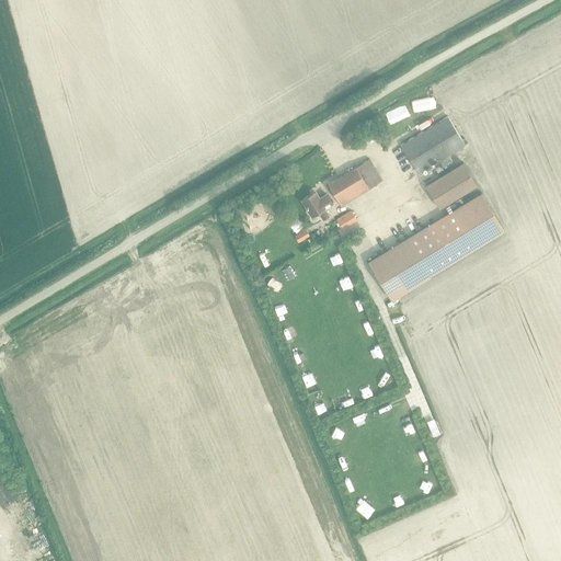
[(443,167),(451,161),(448,155),(465,145),(447,116),(401,145),(418,173),(438,160),(443,167)]
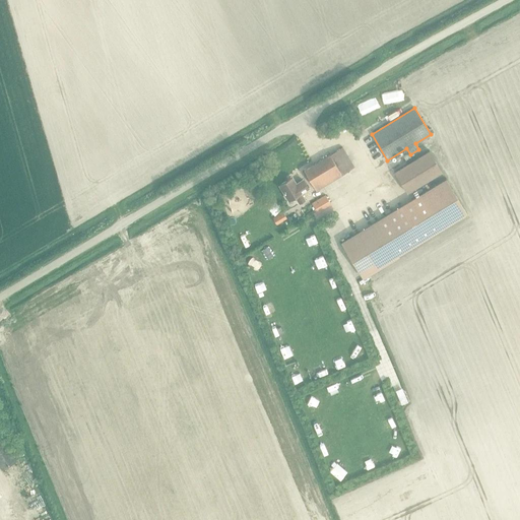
[(303,170),(315,190),(354,167),(342,146),(303,170)]
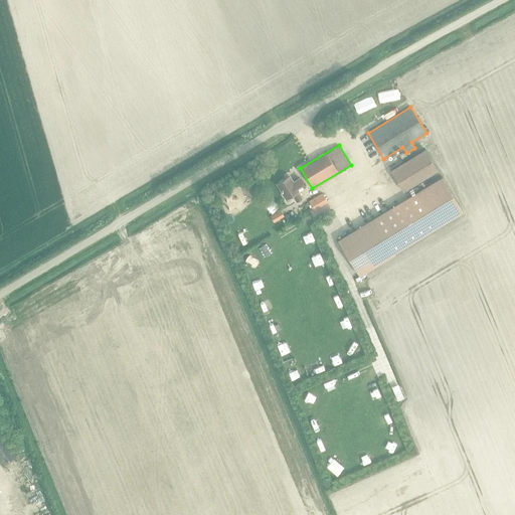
[(390,169),(403,190),(438,169),(424,149),(390,169)]
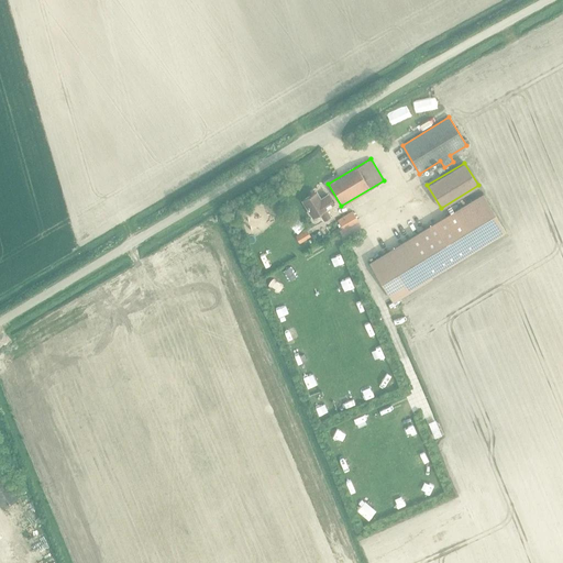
[(327,195),(320,199),(316,192),(302,200),(312,216),(319,212),(323,220),(329,217),(324,210),(333,206),(327,195)]
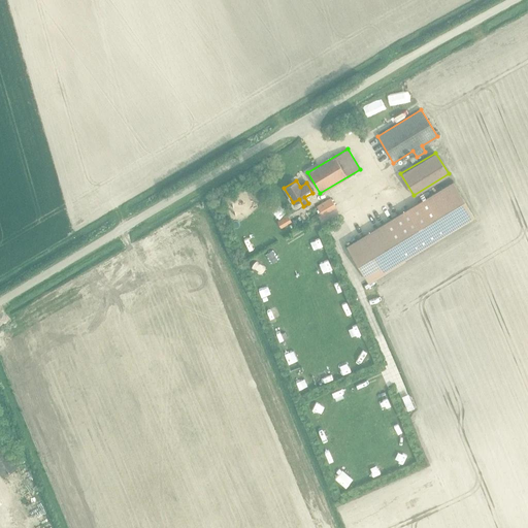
[(349,242),(370,278),(474,217),(453,180),(349,242)]
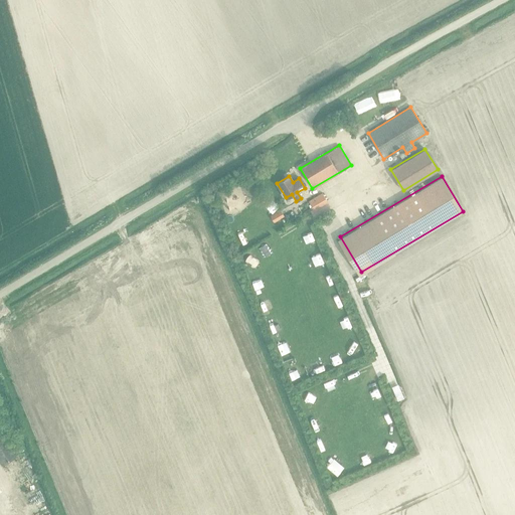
[(308,201),(313,209),(327,201),(322,192),(308,201)]
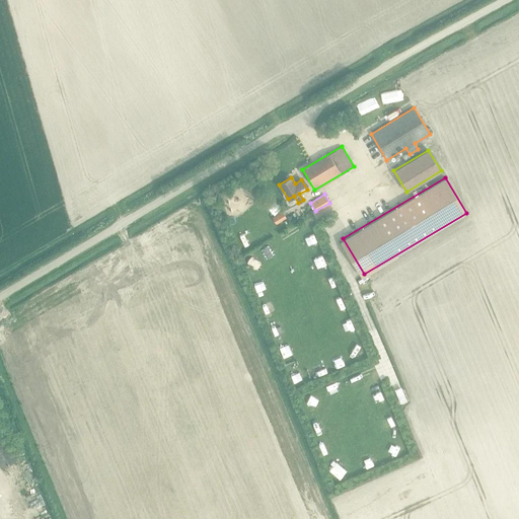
[(272,218),(276,224),(286,218),(282,212),(272,218)]
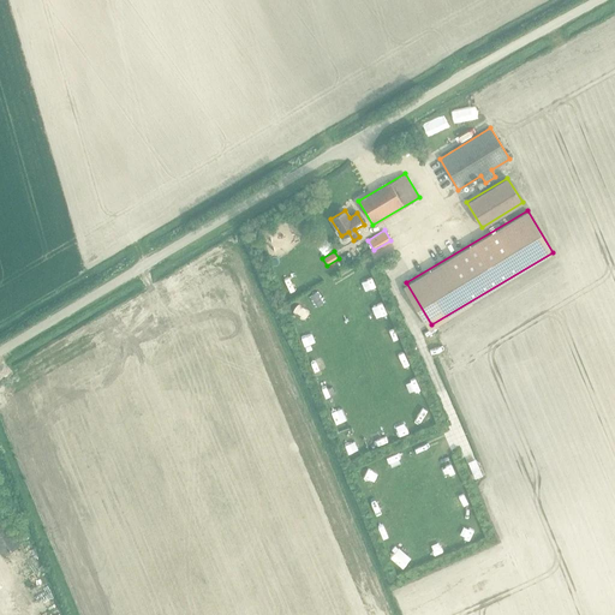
[(375,297),(378,309),(389,305),(384,293),(375,297)]
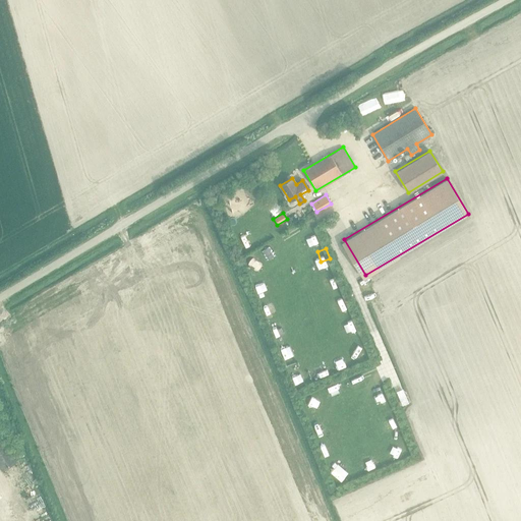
[(392,395),(386,385),(380,388),(386,398),(392,395)]
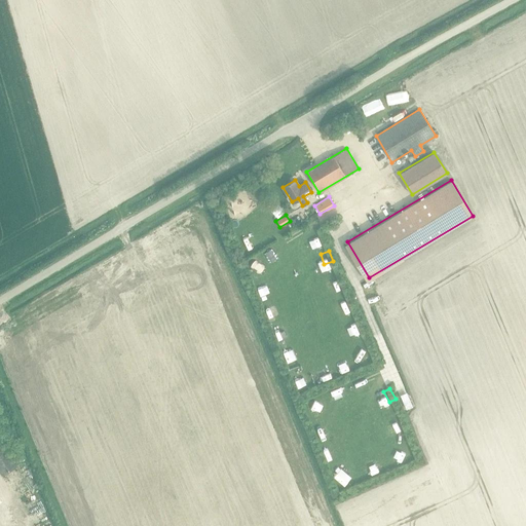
[(407,395),(401,398),(406,408),(412,406),(407,395)]
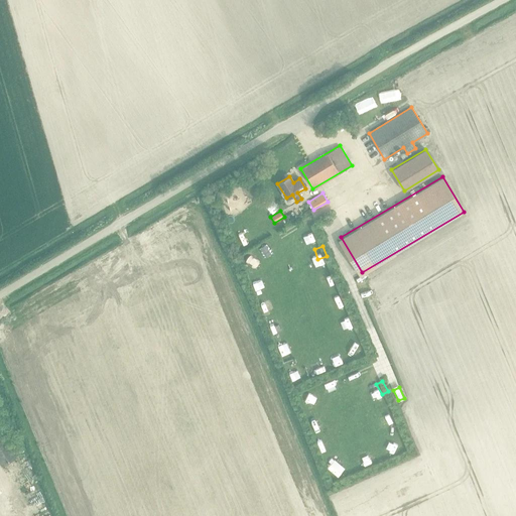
[(395,404),(385,409),(389,418),(399,413),(395,404)]
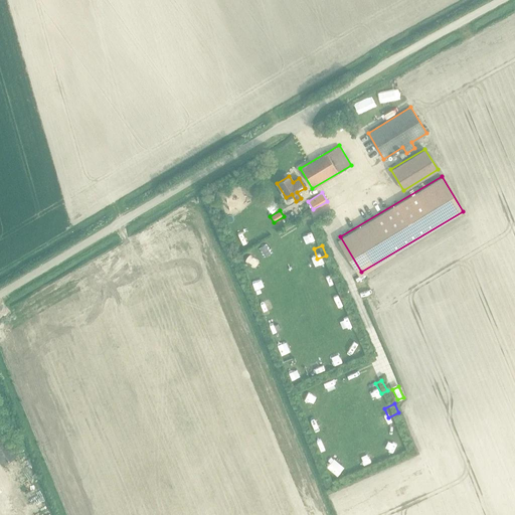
[(0,462),(2,466),(16,457),(0,431),(0,462)]
